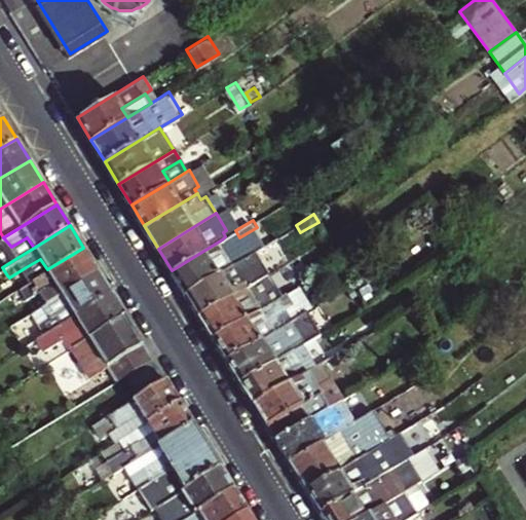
[(235,262),(250,254),(245,245),(239,237),(235,230),(225,236),(222,239),(235,262)]
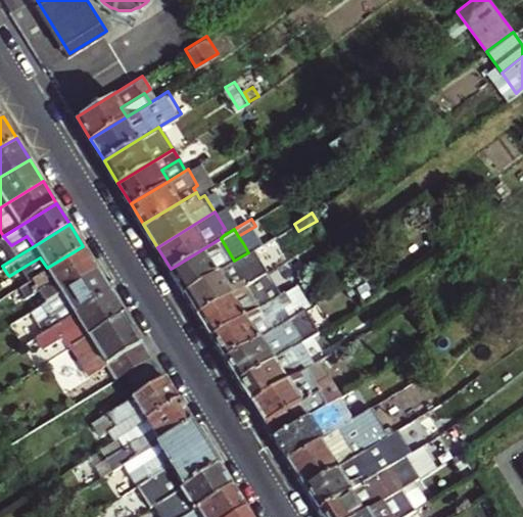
[(18,255),(34,246),(27,236),(11,245),(18,255)]
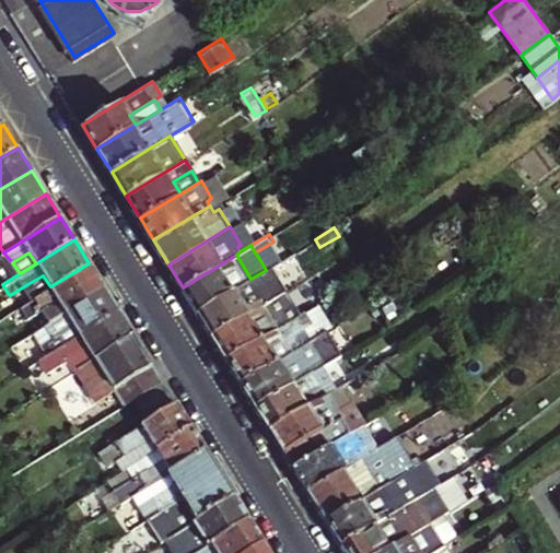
[(251,279),(236,255),(183,287),(198,312),(251,279)]
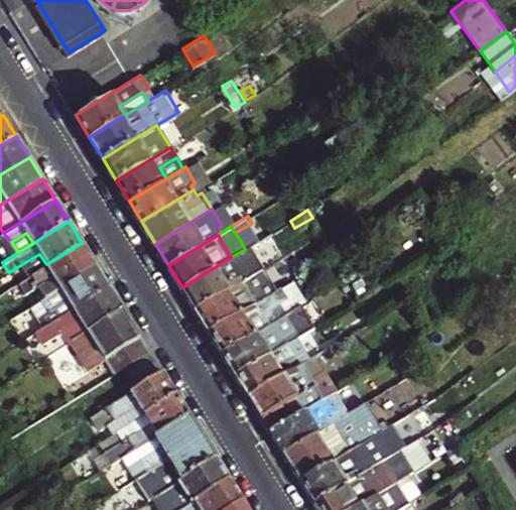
[(240,240),(245,249),(252,244),(247,236),(240,240)]
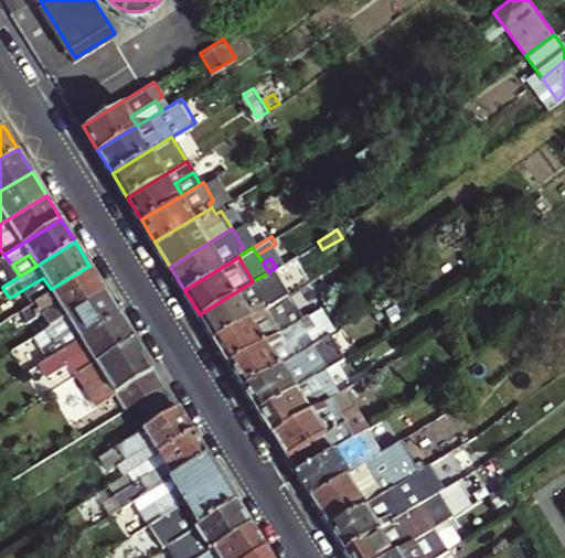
[(65,313),(105,290),(89,266),(51,289),(35,299),(14,312),(22,325),(42,313),(60,302),(65,313)]
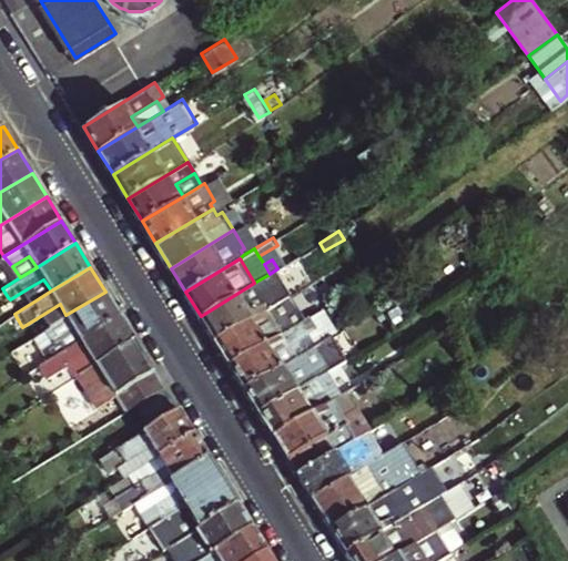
[(201,316),(215,339),(269,306),(260,293),(274,284),(283,278),(277,268),(270,274),(254,283),(201,316)]
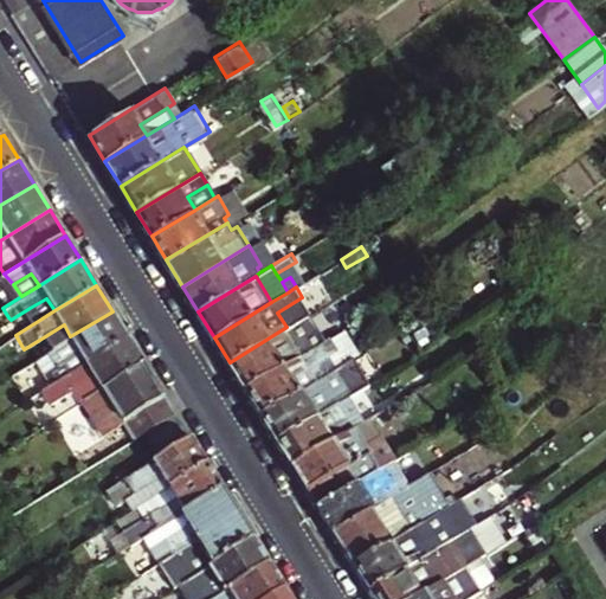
[(30,308),(38,321),(55,310),(46,298),(30,308)]
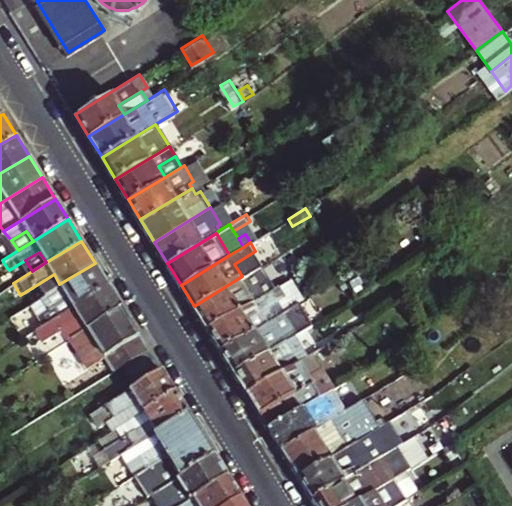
[(255,269),(247,256),(234,264),(242,276),(255,269)]
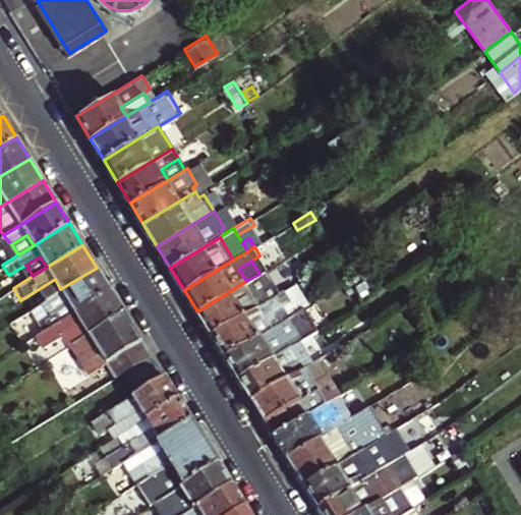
[(110,289),(97,268),(60,289),(67,299),(47,311),(54,324),(110,289)]
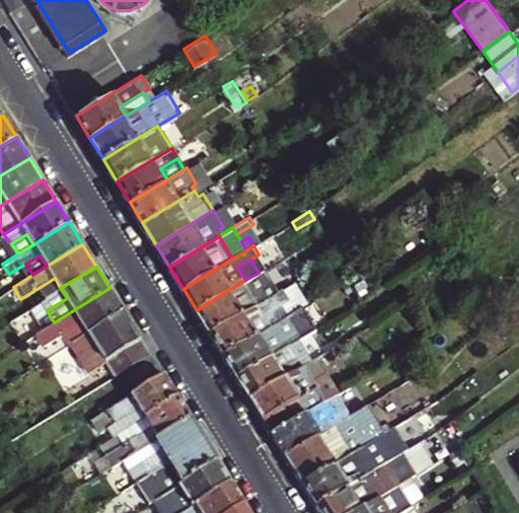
[(267,286),(258,273),(245,280),(253,294),(267,286)]
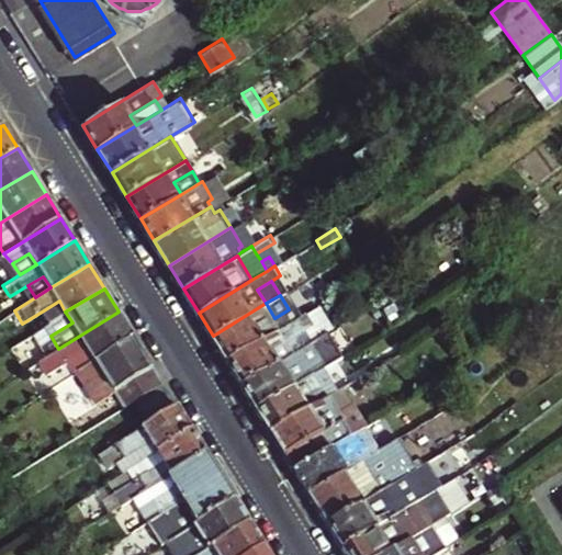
[(48,321),(65,312),(59,301),(42,312),(48,321)]
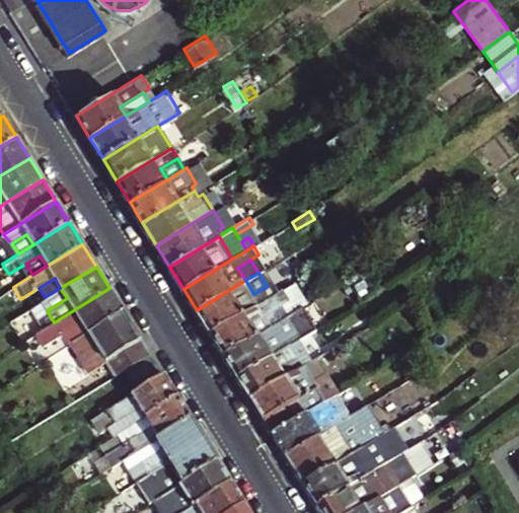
[(210,333),(271,295),(272,294),(267,286),(253,294),(245,280),(197,310),(210,333)]
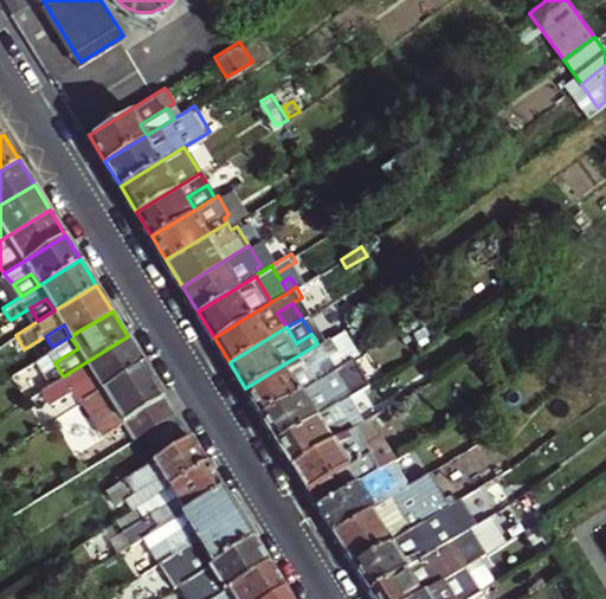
[(78,348),(70,336),(52,347),(47,350),(55,362),(78,348)]
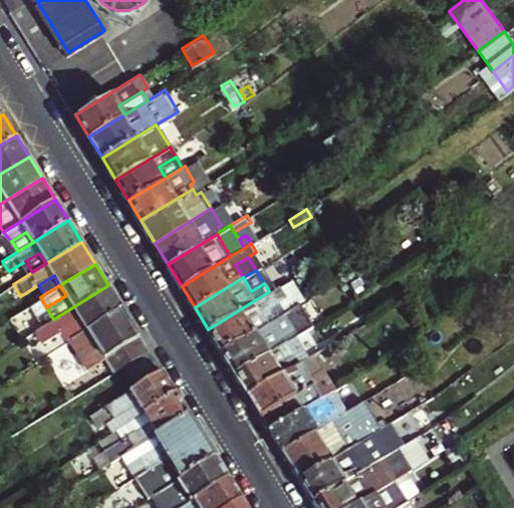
[(108,285),(53,319),(59,329),(78,317),(84,326),(120,304),(108,285)]
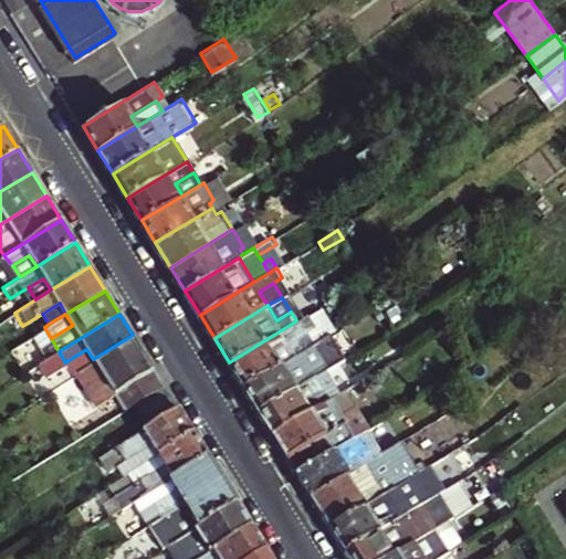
[(229,362),(243,385),(294,352),(303,347),(292,329),(297,326),(295,322),(229,362)]
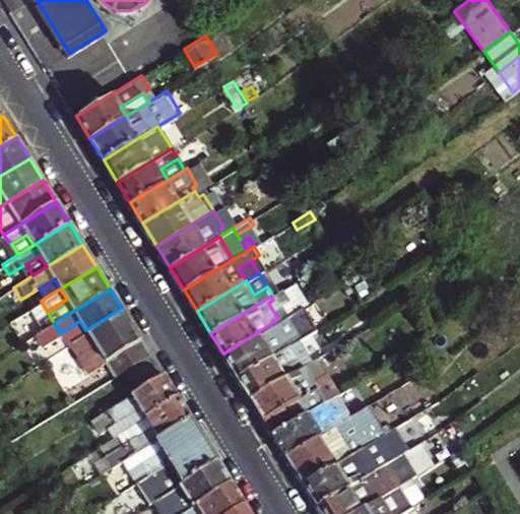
[(125,368),(150,352),(122,308),(85,330),(71,340),(89,370),(95,366),(100,372),(105,381),(125,368)]
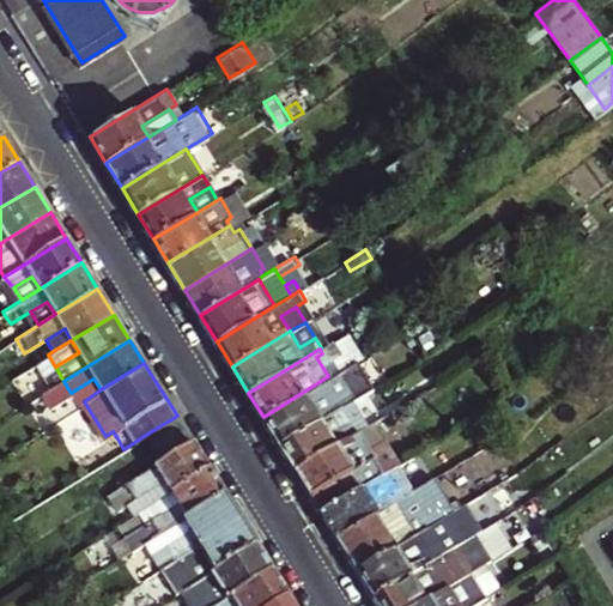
[(350,399),(334,373),(328,376),(319,382),(334,408),(340,405),(350,399)]
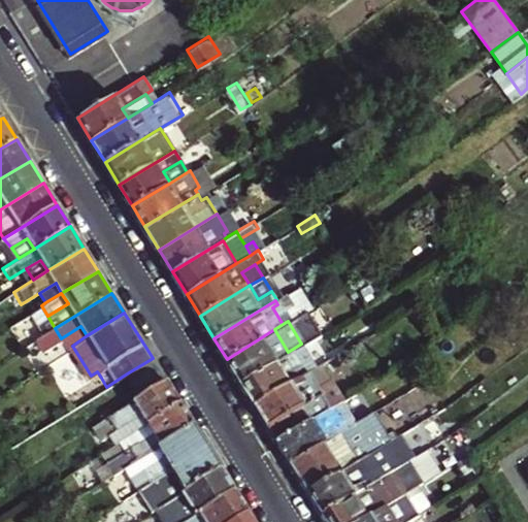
[(55,328),(43,334),(50,345),(61,338),(55,328)]
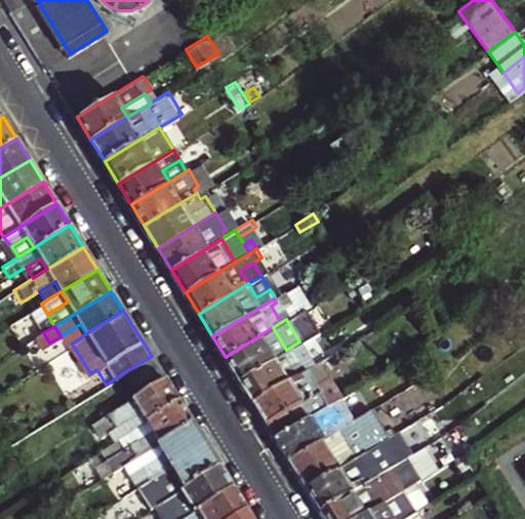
[(239,380),(286,350),(273,327),(226,357),(239,380)]
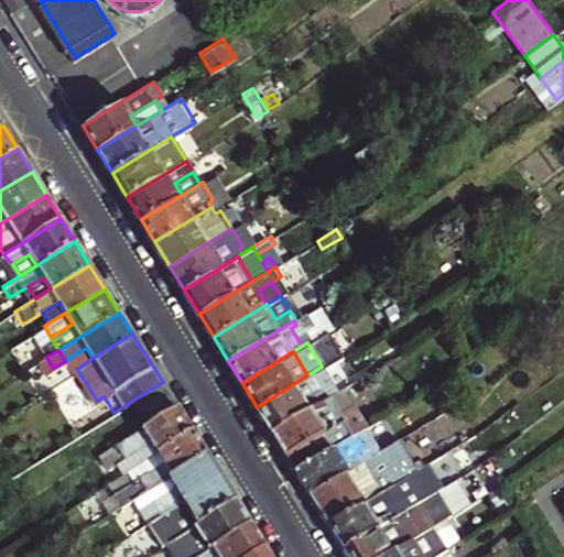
[(257,407),(271,430),(329,394),(342,386),(335,377),(321,385),(313,372),(307,375),(257,407)]
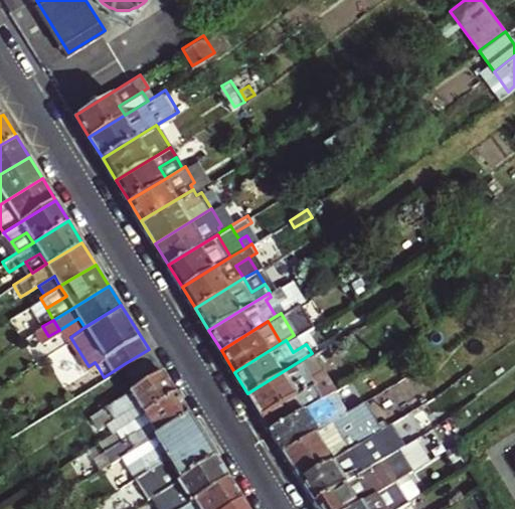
[(124,364),(130,375),(155,360),(149,349),(124,364)]
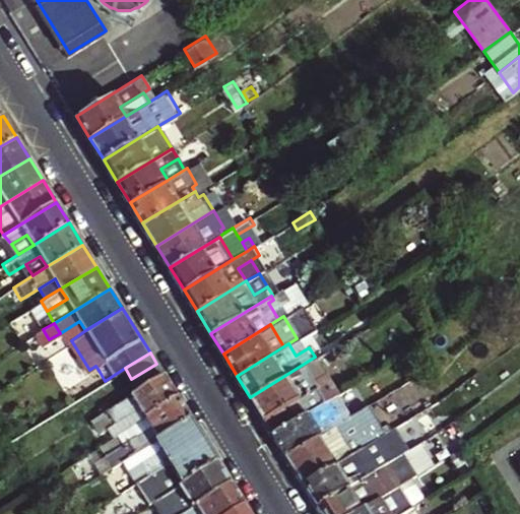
[(304,364),(312,378),(325,370),(317,356),(315,357),(304,364)]
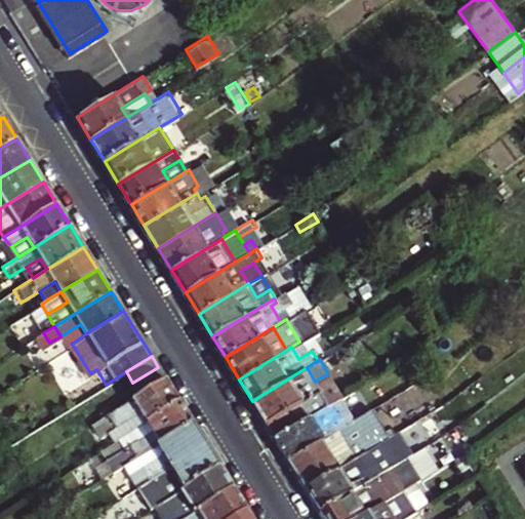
[(158,367),(132,383),(138,393),(164,377),(158,367)]
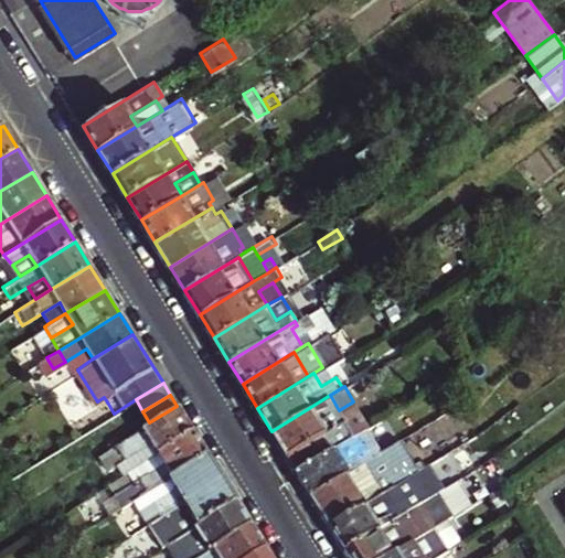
[(330,395),(272,431),(295,469),(332,444),(348,436),(352,432),(366,424),(353,401),(339,410),(330,395)]
